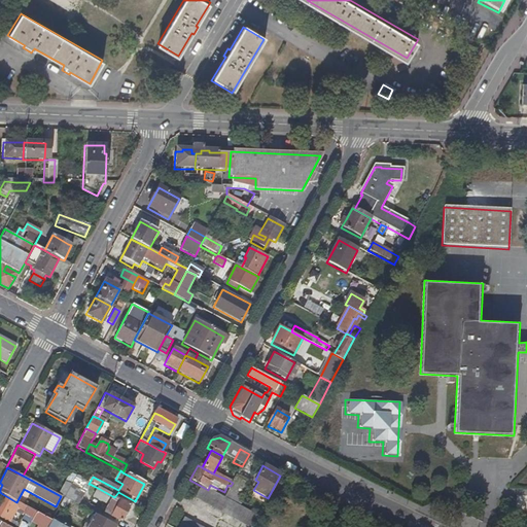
[(75,477),(64,497),(68,500),(77,505),(90,484),(89,484),(75,477)]
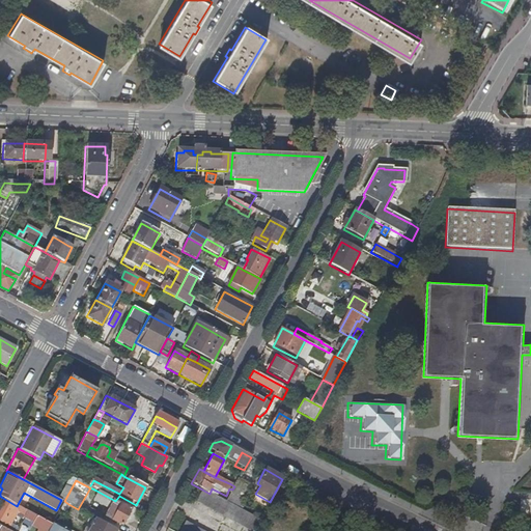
[(232,490),(226,502),(239,509),(249,488),(236,482),(234,486),(232,490)]
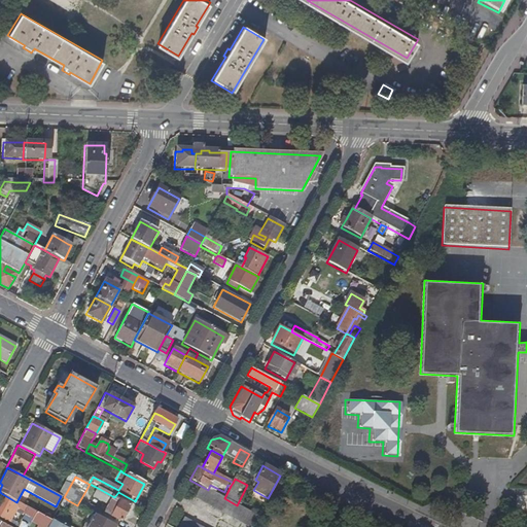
[(208,490),(201,486),(195,498),(246,526),(251,526),(257,517),(237,505),(224,498),(208,490)]
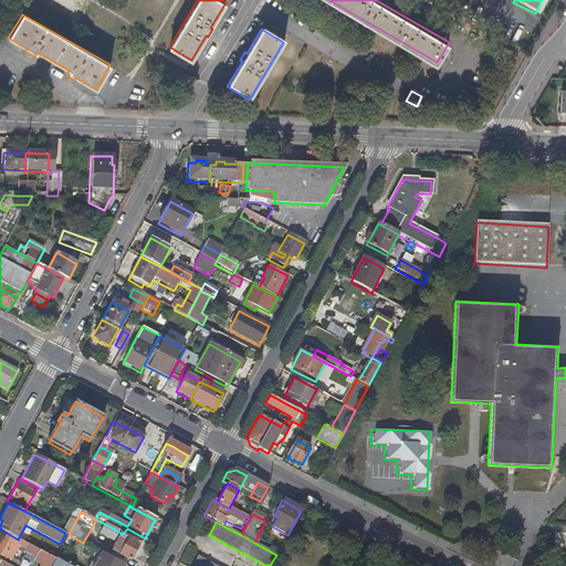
[(123,534),(103,523),(100,530),(118,540),(112,553),(130,563),(139,546),(121,536),(123,534)]
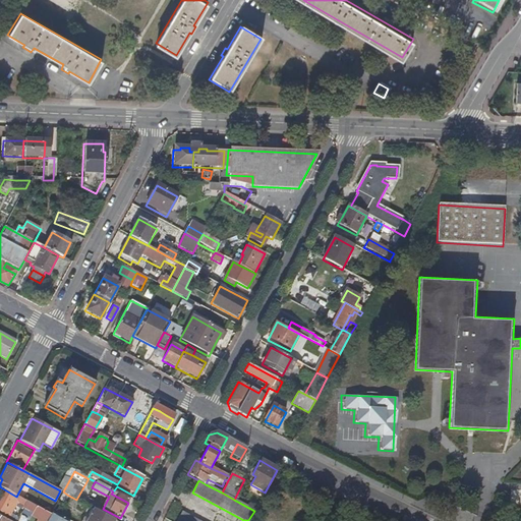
[(520,504),(520,489),(511,489),(511,504),(520,504)]
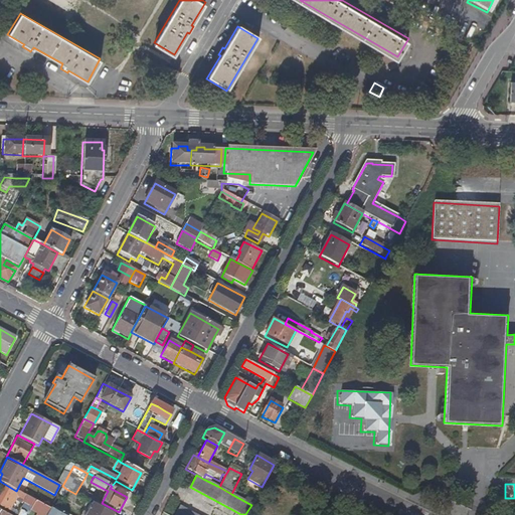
[(66,489),(62,486),(57,495),(61,498),(66,489)]
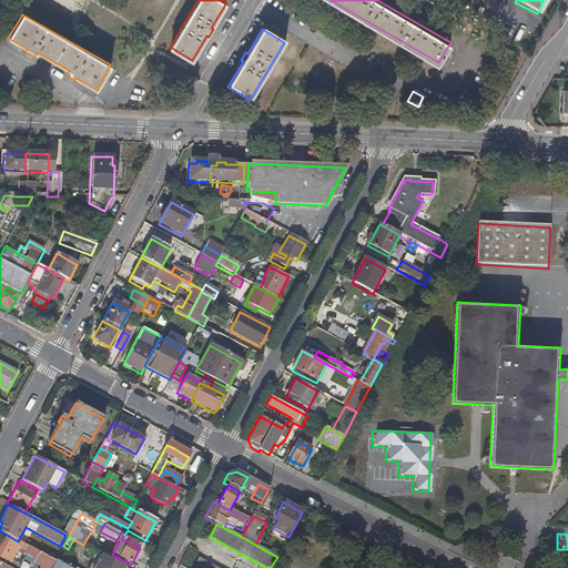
[(18,541),(12,538),(11,540),(6,537),(0,546),(0,557),(9,561),(17,547),(23,550),(23,553),(33,558),(32,561),(40,567),(39,567),(50,567),(54,561),(18,541)]
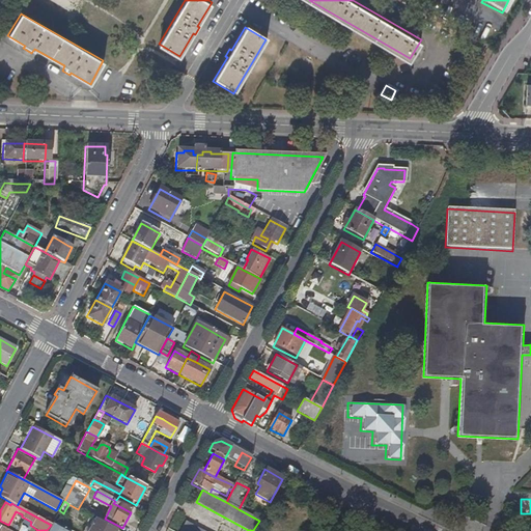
[(114,530),(115,529),(93,518),(86,530),(114,530)]
